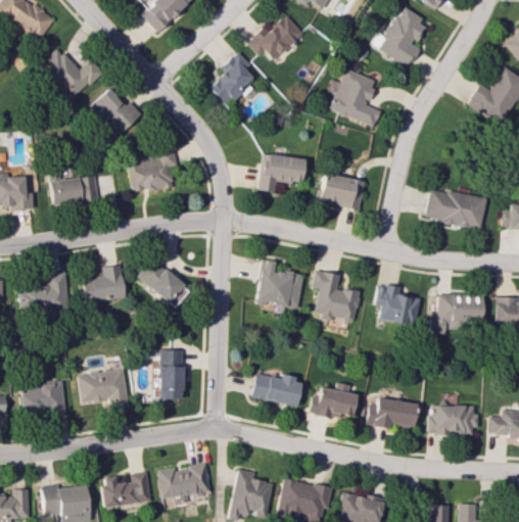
[(54,17),(26,0),(1,0),(0,3),(0,13),(42,38),(54,17)]
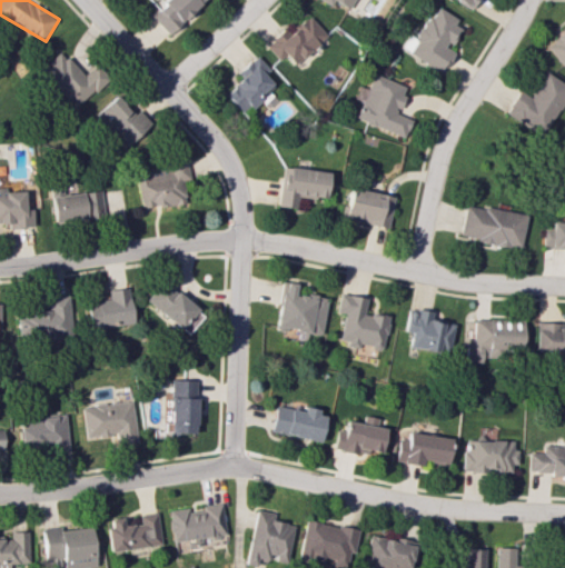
[(208,0),(169,0),(154,16),(171,36),(208,0)]
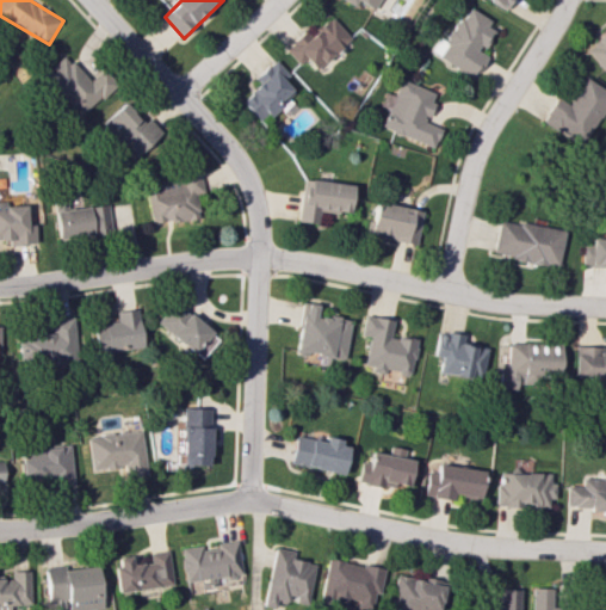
[(377,11),(383,0),(345,0),(358,7),(362,1),(377,11)]
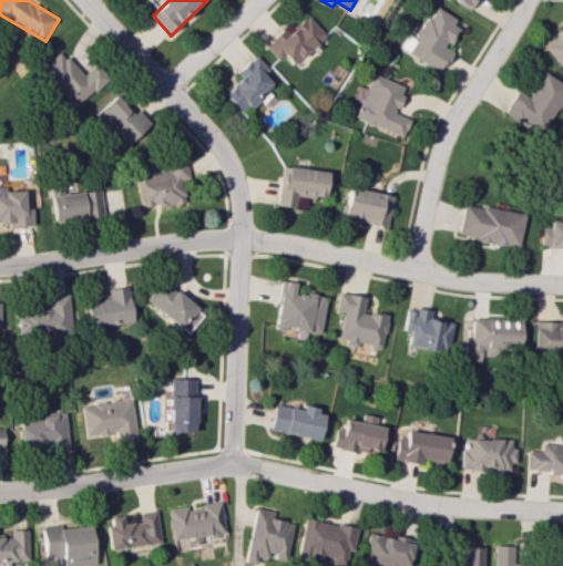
[(443,74),(457,51),(451,48),(464,24),(434,8),(417,40),(409,35),(401,50),(443,74)]
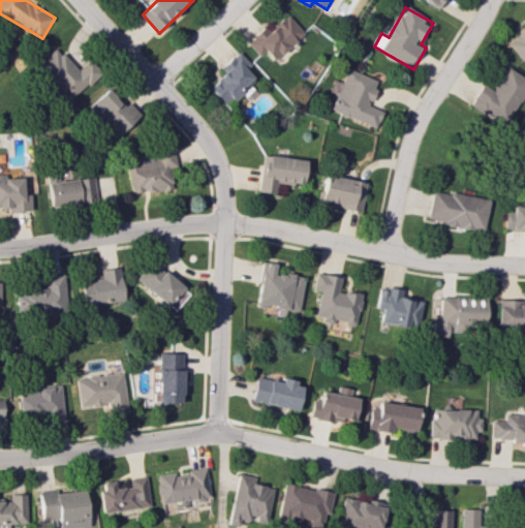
[(261,56),(268,51),(277,61),(307,34),(286,11),(251,44),(261,56)]
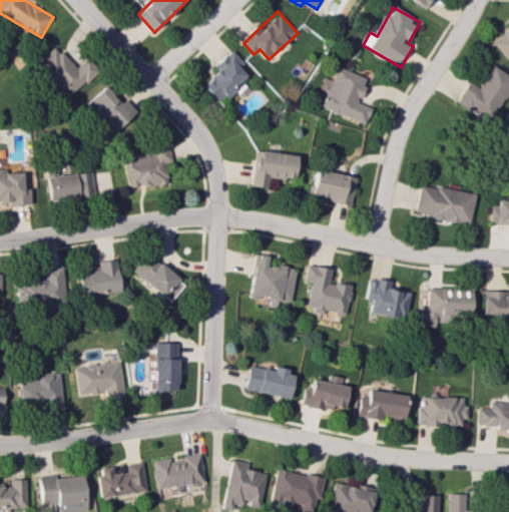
[(508,29),(494,43),(508,58),(508,29)]
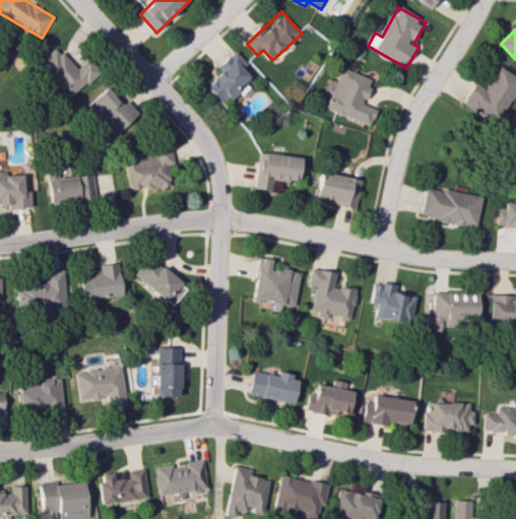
[(78,69),(57,47),(38,65),(71,100),(100,72),(88,60),(78,69)]
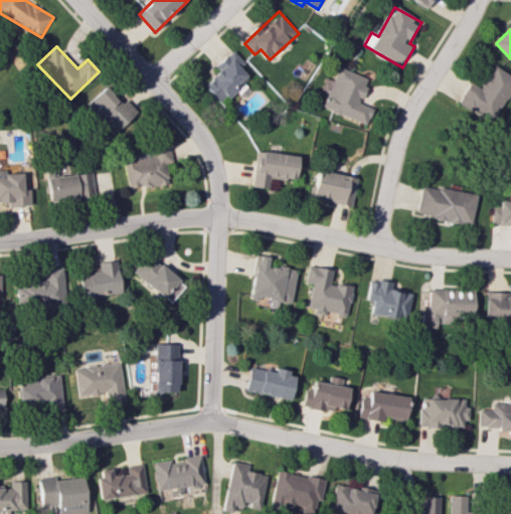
[(206,86),(223,105),(251,78),(241,67),(246,63),(233,50),(217,65),(222,70),(206,86)]
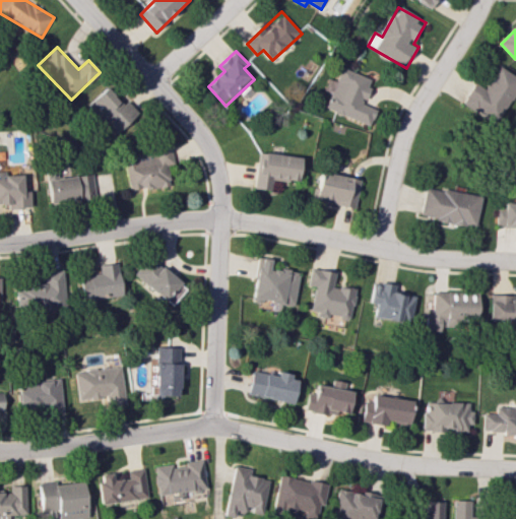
[(515,75),(500,66),(487,88),(476,83),(463,106),(498,126),(515,94),(515,75)]
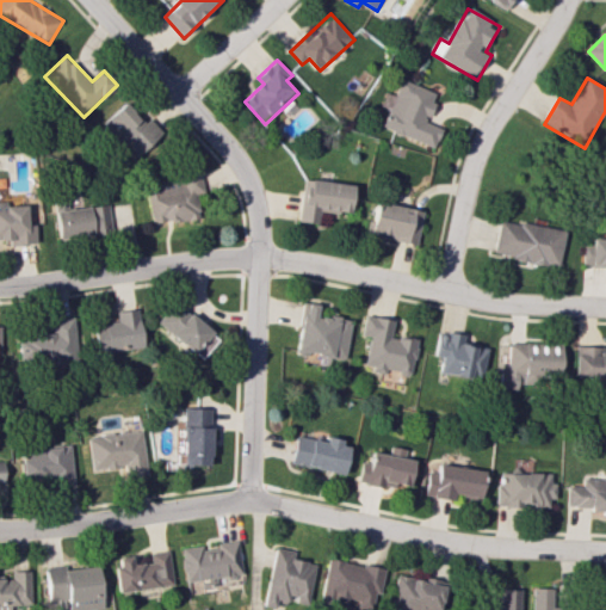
[(437,148),(444,129),(428,123),(436,104),(433,103),(438,92),(402,80),(397,97),(388,93),(383,106),(391,109),(384,129),(437,148)]
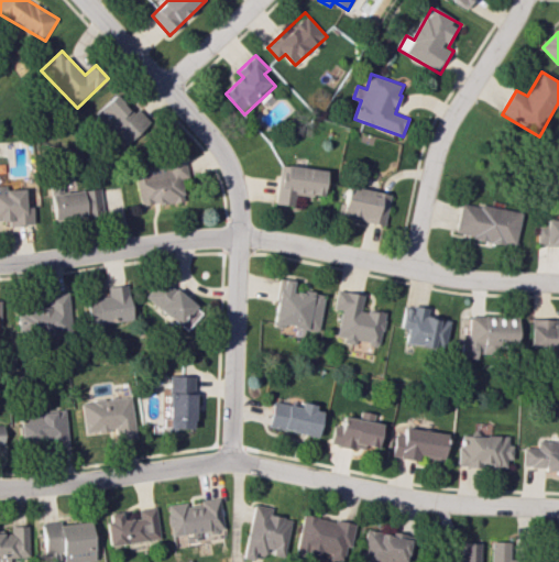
[(153,122),(139,107),(134,111),(118,95),(97,114),(127,146),(153,122)]
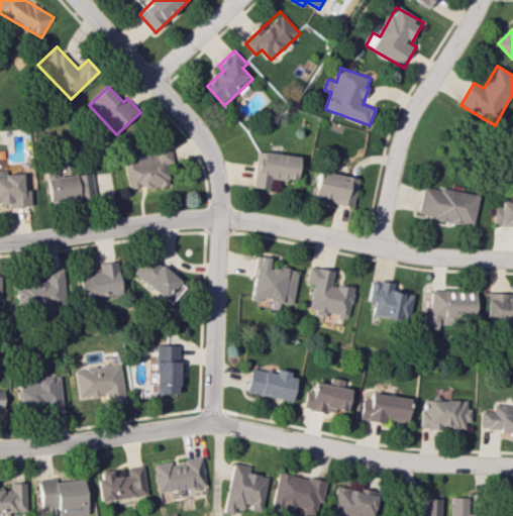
[(125,158),(132,191),(175,182),(168,148),(125,158)]
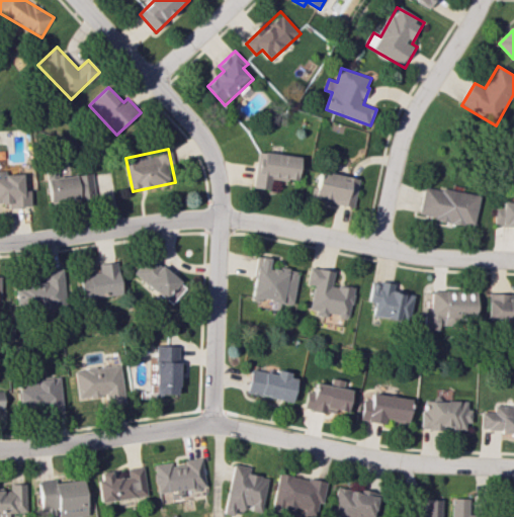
[(302,158),(260,152),(255,188),(271,190),(273,178),(297,182),(302,158)]
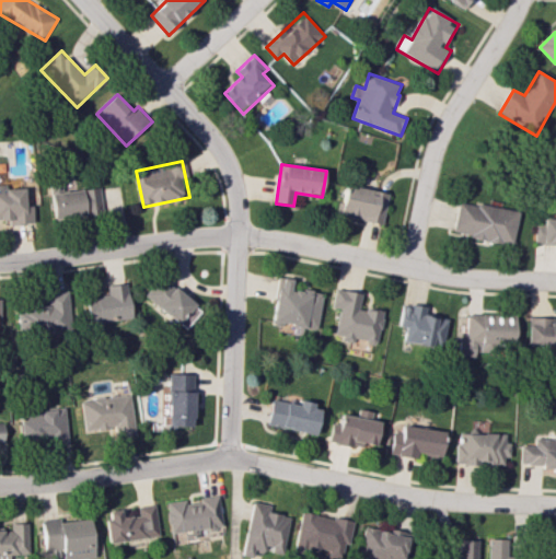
[(390,194),(347,185),(342,217),(383,224),(390,194)]
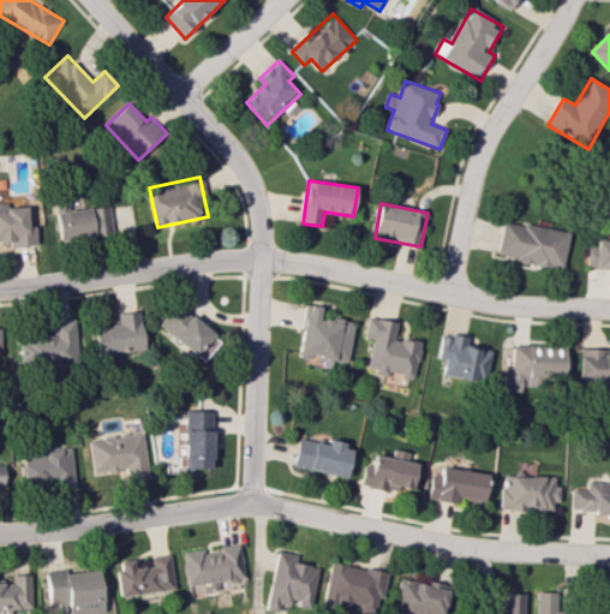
[(61,243),(118,233),(113,204),(57,214),(61,243)]
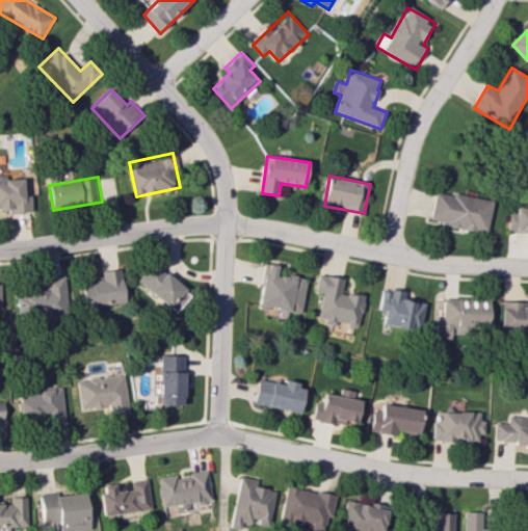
[(33,213),(33,195),(26,196),(25,179),(4,180),(4,178),(0,178),(0,209),(10,209),(10,213),(33,213)]
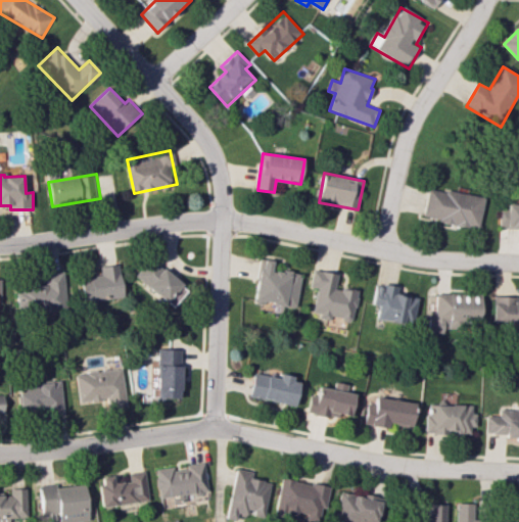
[(424,218),(479,229),(485,198),(430,187),(424,218)]
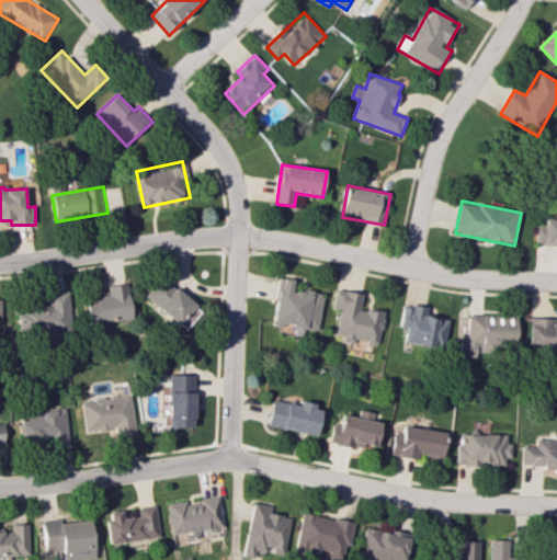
[(556,221),(537,220),(537,243),(556,244),(556,221)]
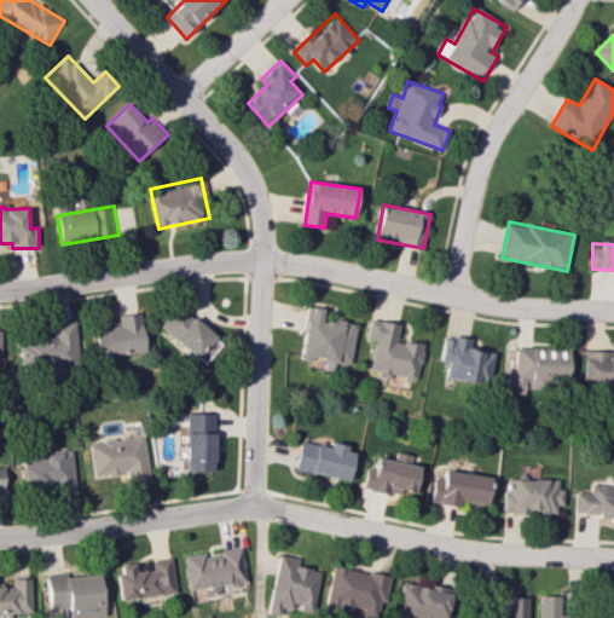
[(207,364),(225,344),(183,305),(163,325),(207,364)]
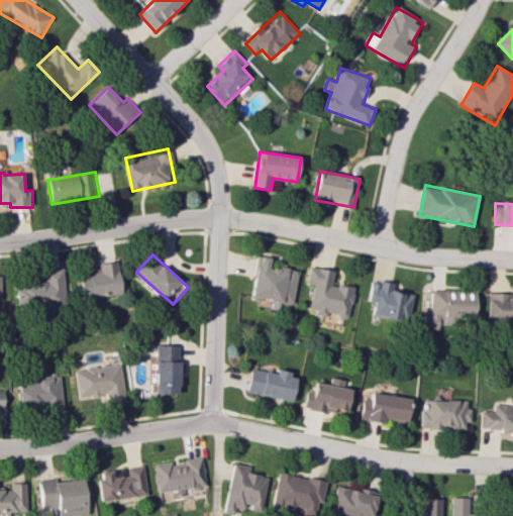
[(300,271),(271,267),(273,259),(260,256),(252,298),(294,305),(300,271)]
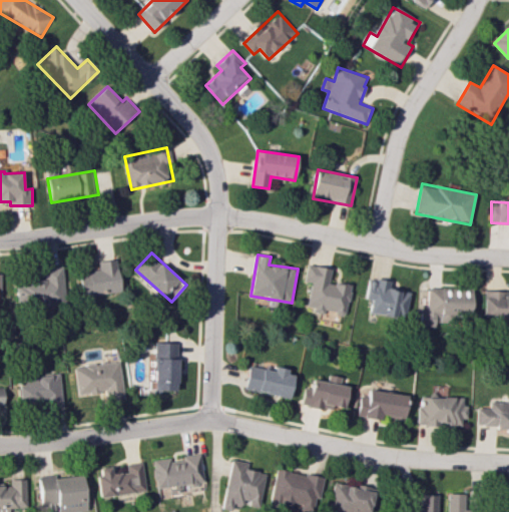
[(83,296),(122,293),(119,260),(101,262),(101,272),(82,273),(83,296)]
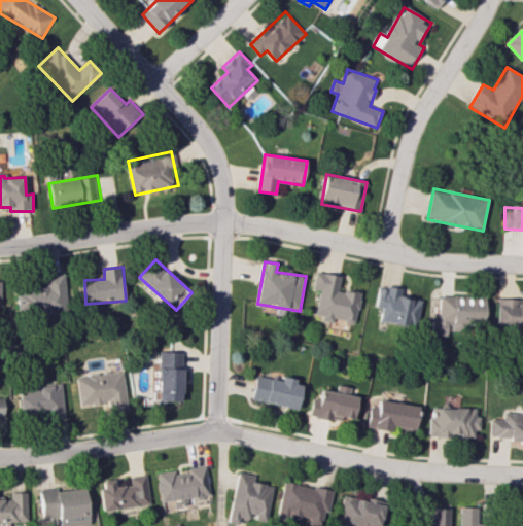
[(342,277),(317,272),(314,289),(321,290),(317,315),(324,316),(323,321),(334,323),(334,320),(357,323),(362,293),(340,289),(342,277)]
